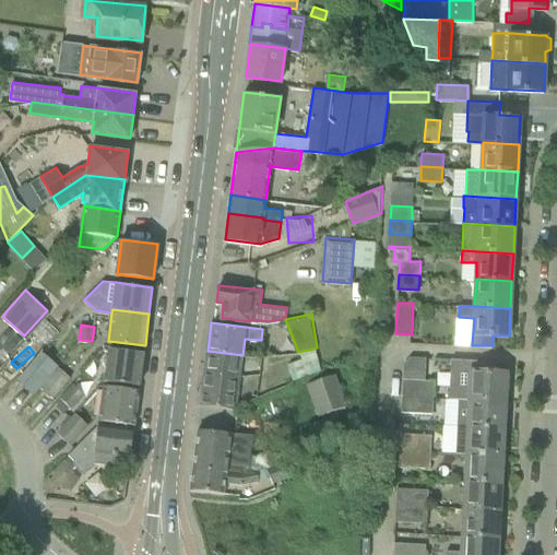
[(140,385),(144,352),(109,347),(105,380),(140,385)]
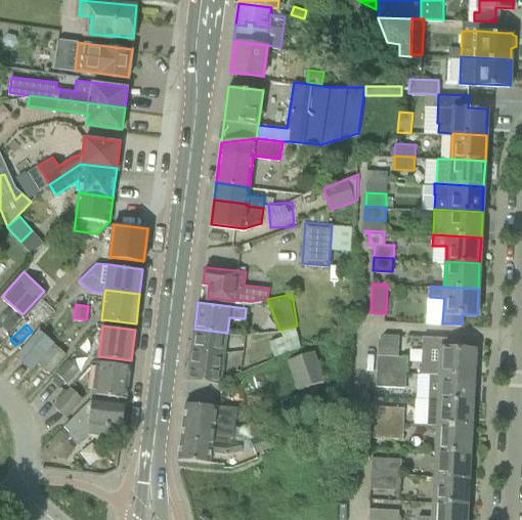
[(39,329),(17,355),(30,365),(51,339),(39,329)]
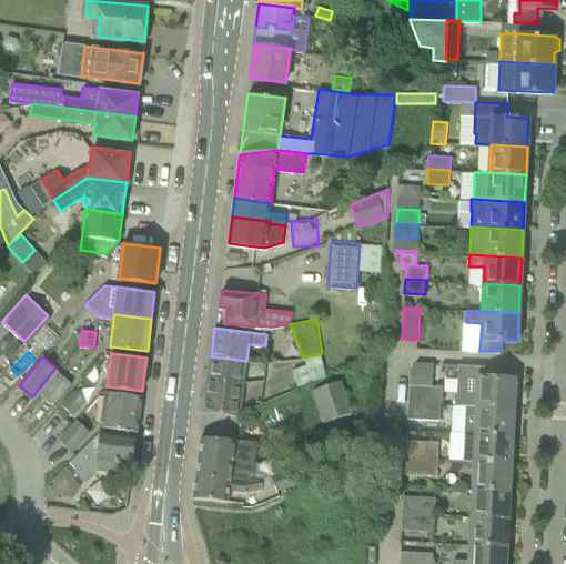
[(246,361),(211,356),(209,374),(226,376),(225,379),(244,381),(246,361)]
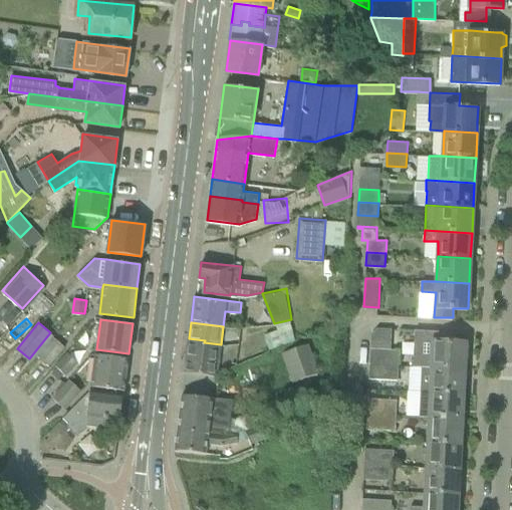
[(342,337),(338,325),(324,330),(328,342),(342,337)]
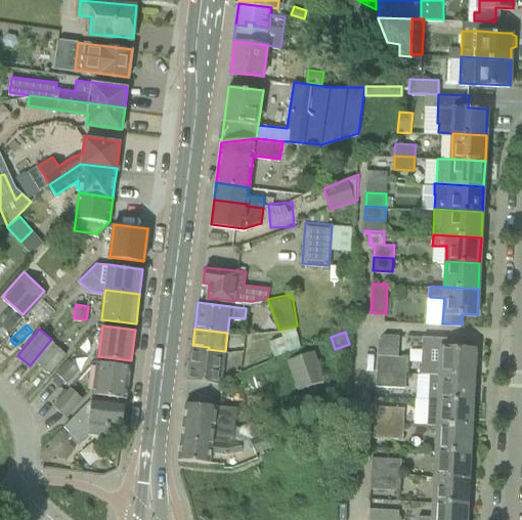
[(276,354),(289,350),(285,337),(272,341),(276,354)]
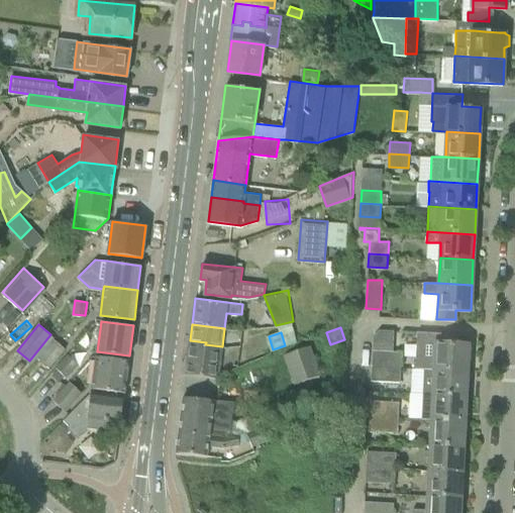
[(65,348),(54,338),(37,356),(49,367),(65,348)]
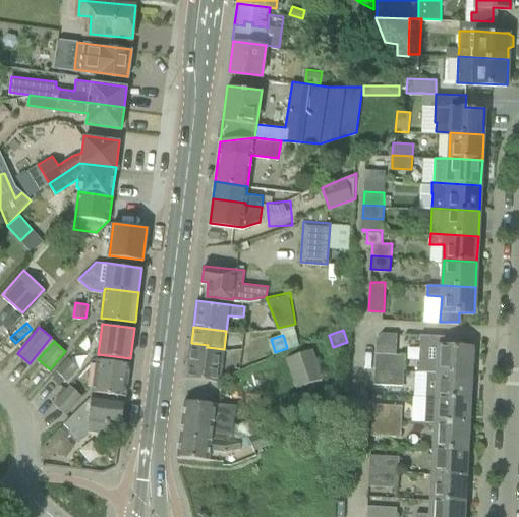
[(208,345),(191,343),(187,377),(220,381),(224,349),(207,347),(208,345)]
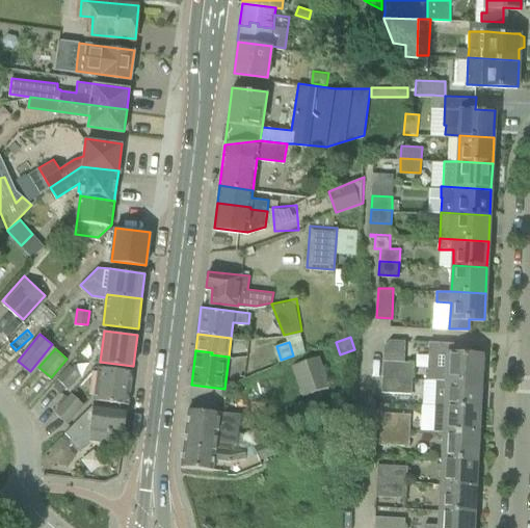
[(448,351),(447,368),(433,367),(433,378),(436,378),(447,379),(447,378),(481,380),(482,353),(448,351)]
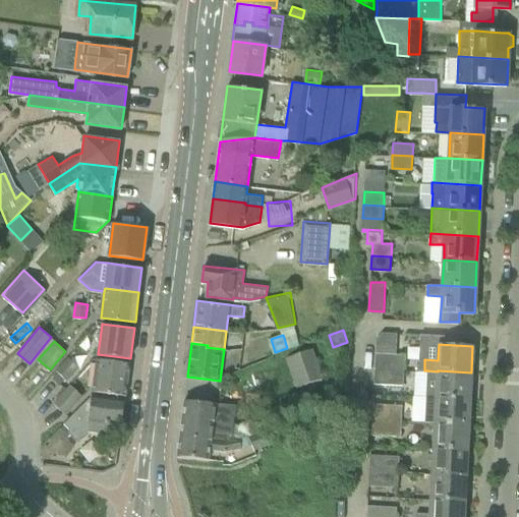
[(324,377),(313,348),(286,357),(296,387),(324,377)]
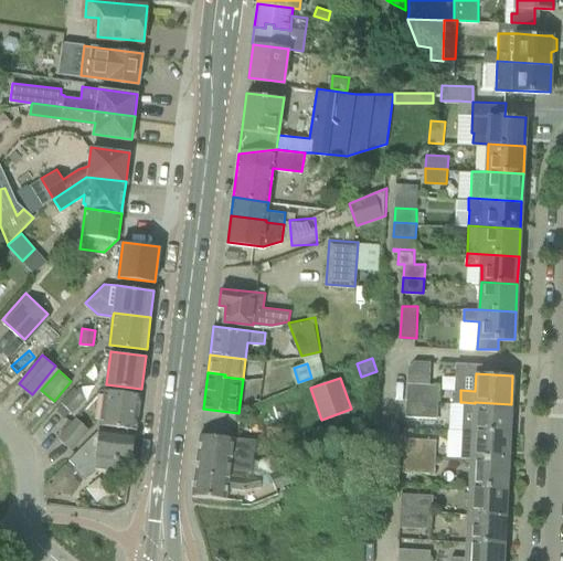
[(406,399),(438,400),(439,384),(407,382),(406,399)]
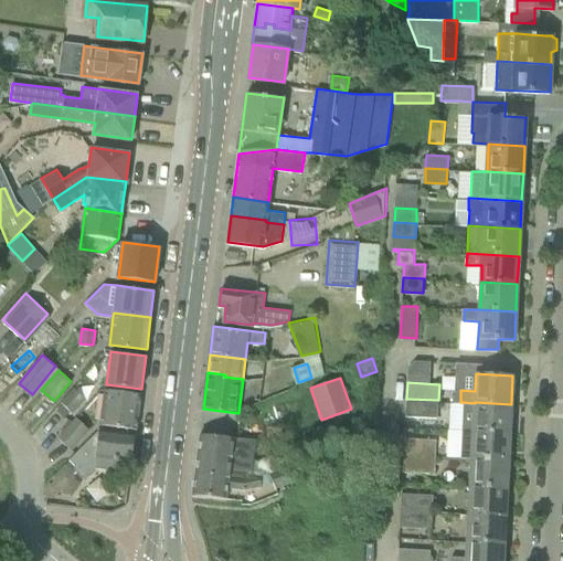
[(74,387),(61,401),(73,411),(85,397),(74,387)]
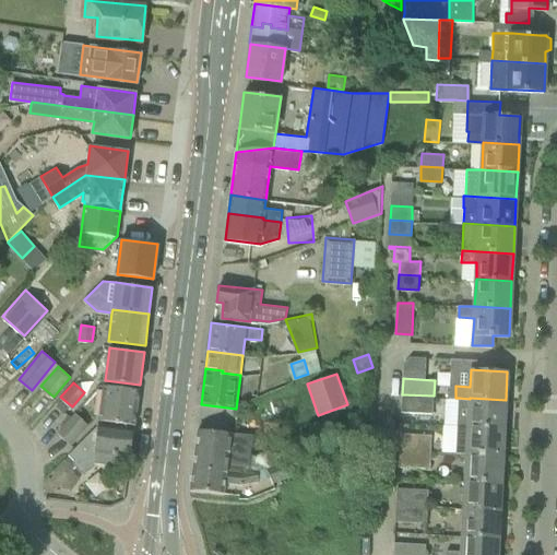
[(99,420),(134,424),(139,389),(105,385),(99,420)]
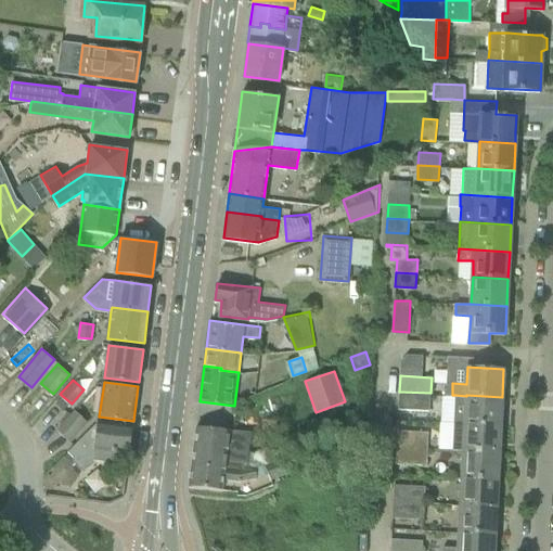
[(431,393),(399,392),(398,408),(429,409),(431,393)]
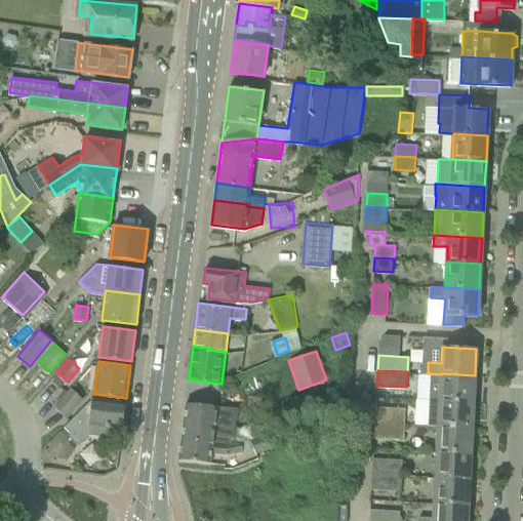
[(431,373),(430,399),(473,401),(475,375),(441,373),(441,374),(431,373)]
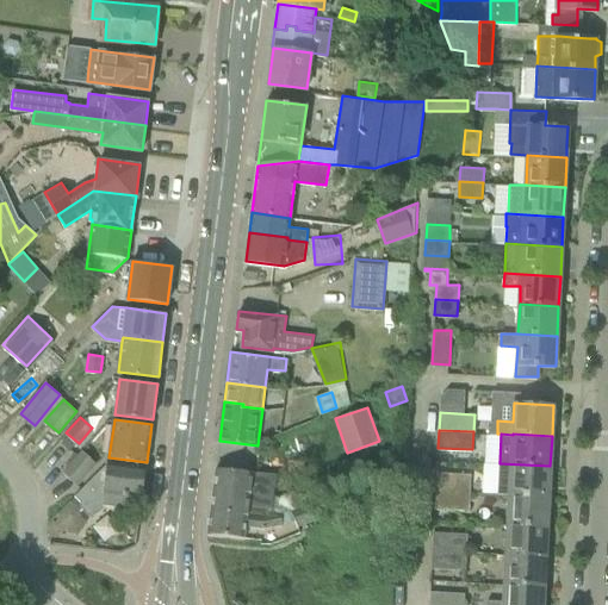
[(76,484),(97,462),(82,449),(62,471),(76,484)]
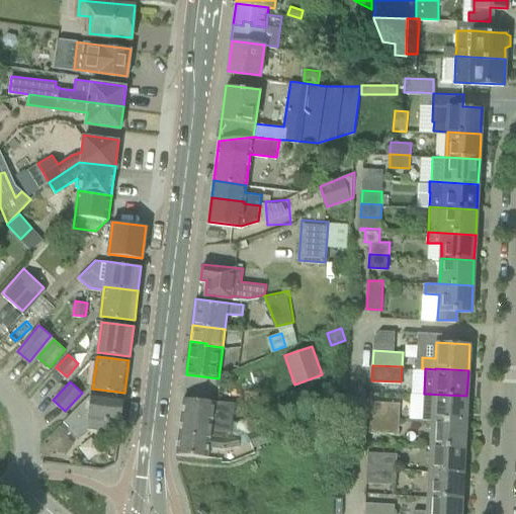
[(58,426),(51,433),(62,438),(66,434),(71,428),(78,435),(88,425),(89,418),(107,420),(121,422),(124,398),(91,393),(64,421),(58,426)]
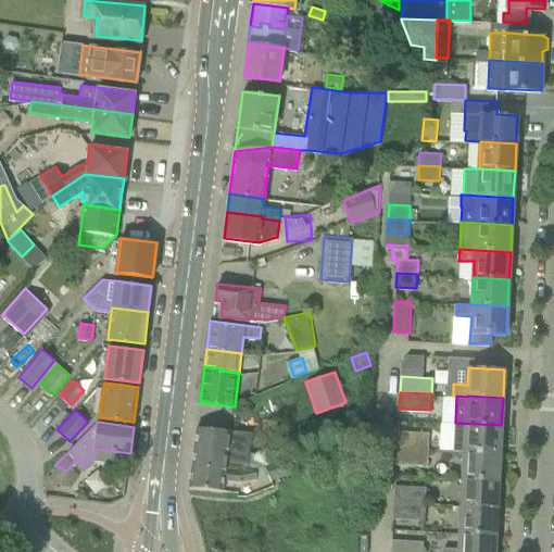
[(501,425),(455,423),(454,450),(464,450),(500,452),(501,425)]
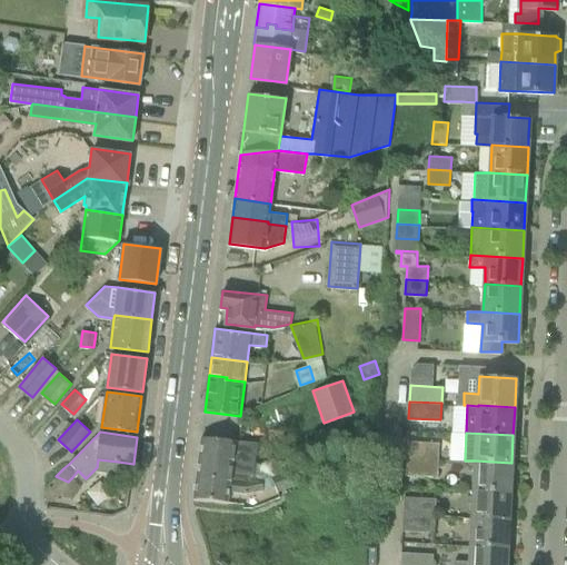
[(201,436),(197,476),(231,481),(231,477),(248,479),(252,479),(252,475),(255,475),(258,444),(201,436)]
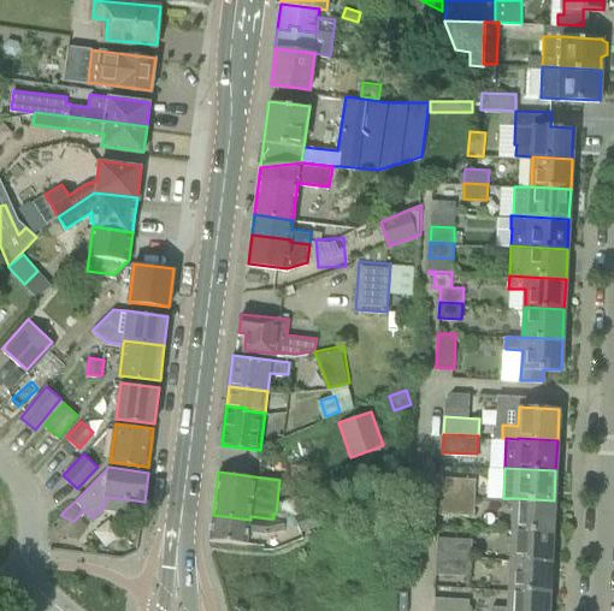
[(441,494),(476,496),(476,478),(441,476),(441,494)]
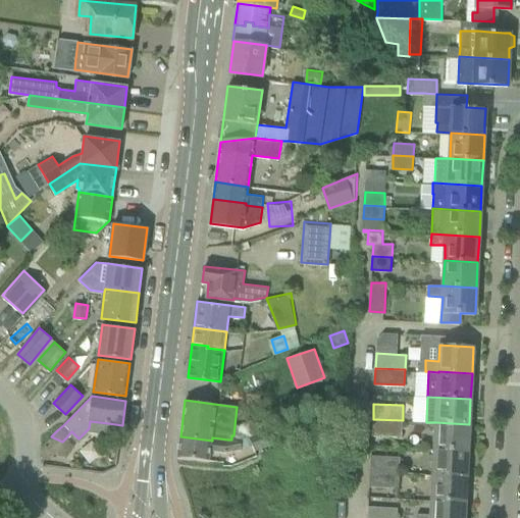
[(403,420),(373,419),(372,434),(402,436),(403,420)]
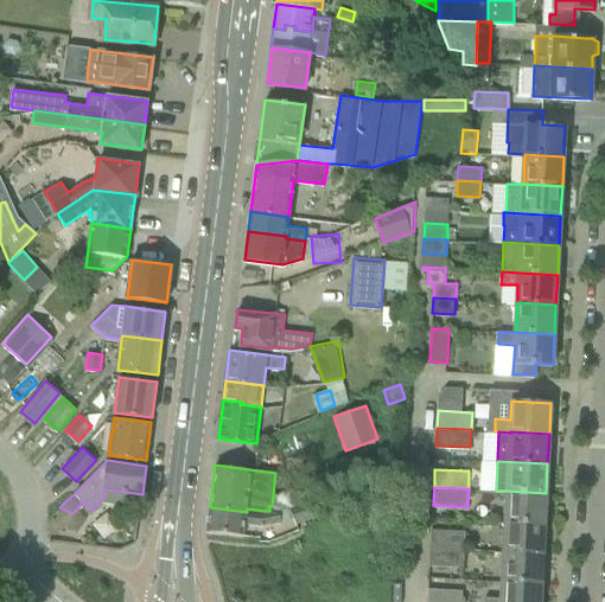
[(546,493),(507,491),(505,520),(545,523),(546,493)]
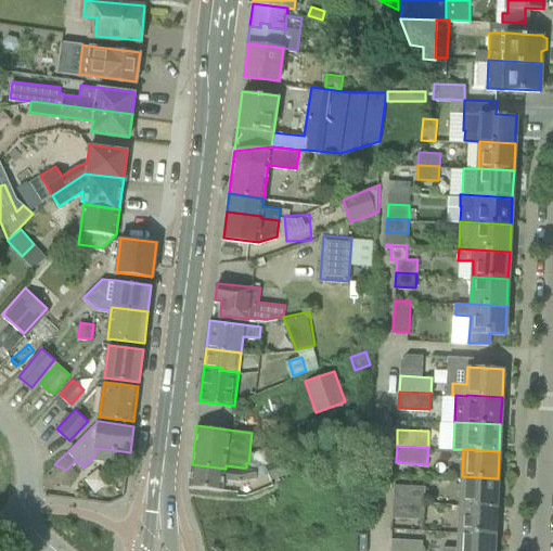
[(290,470),(284,456),(266,463),(272,477),(290,470)]
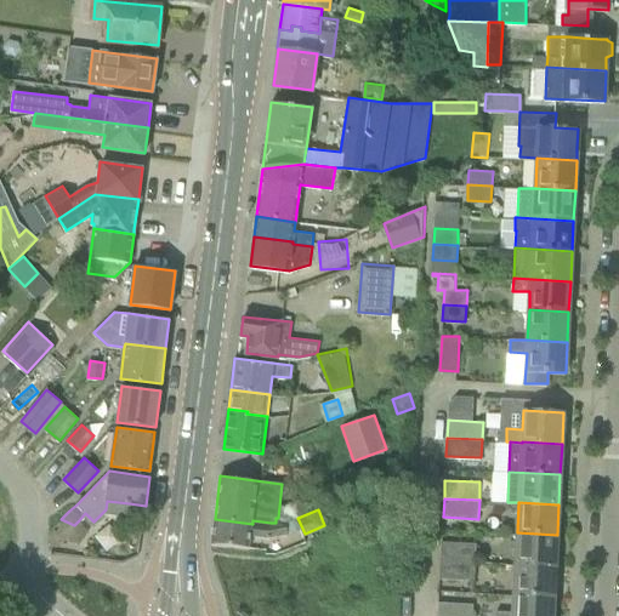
[(253,524),(215,519),(211,543),(250,548),(251,534),(267,535),(288,532),(287,520),(276,523),(271,523),(253,520),(253,524)]
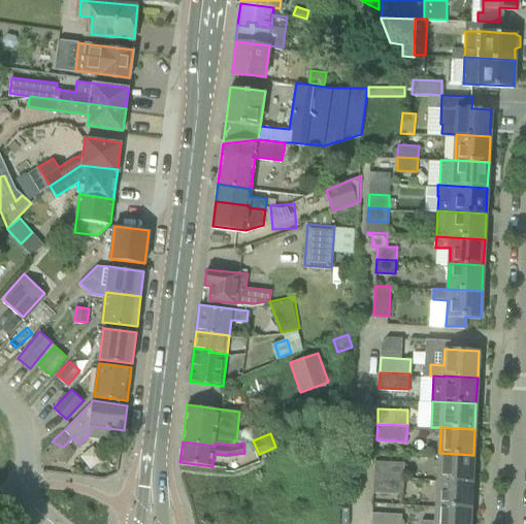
[(473,455),(439,453),(438,479),(471,481),(473,455)]
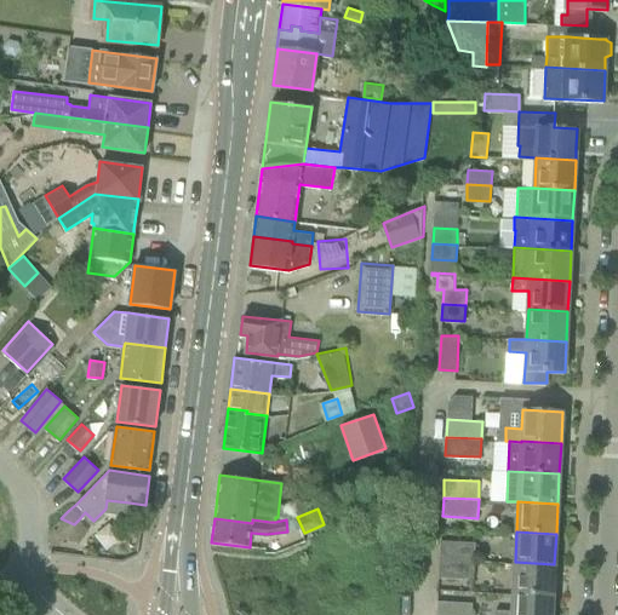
[(441,539),(440,558),(475,559),(476,541),(441,539)]
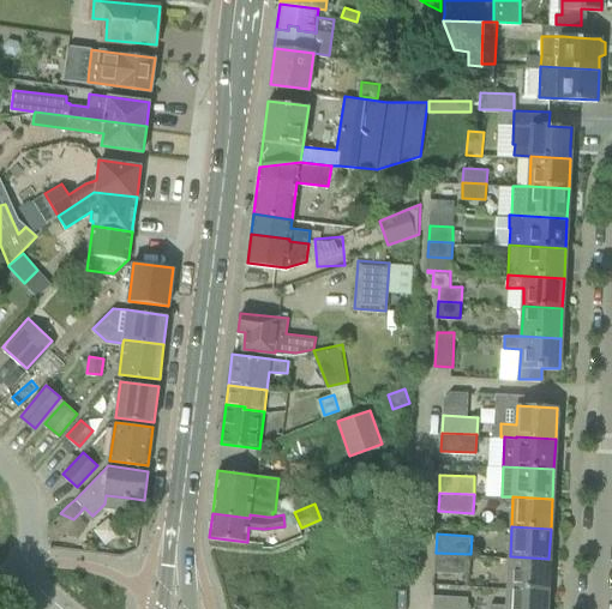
[(471,554),(436,553),(435,571),(469,573),(471,554)]
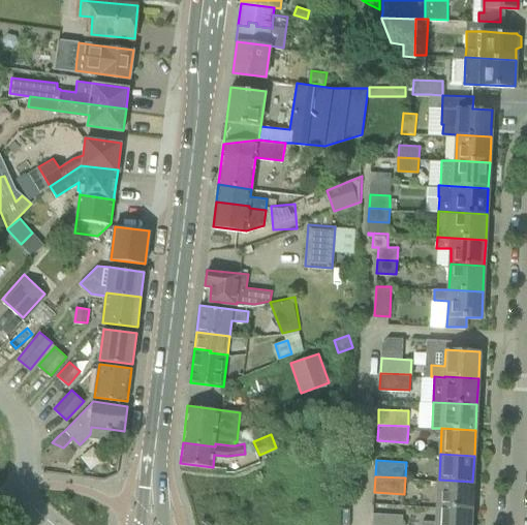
[(472,482),(439,480),(437,505),(471,507),(472,482)]
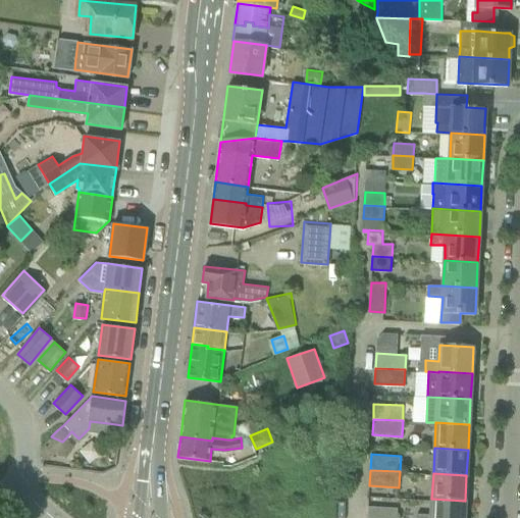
[(417,514),(417,517),(464,517),(465,501),(431,499),(431,515),(417,514)]
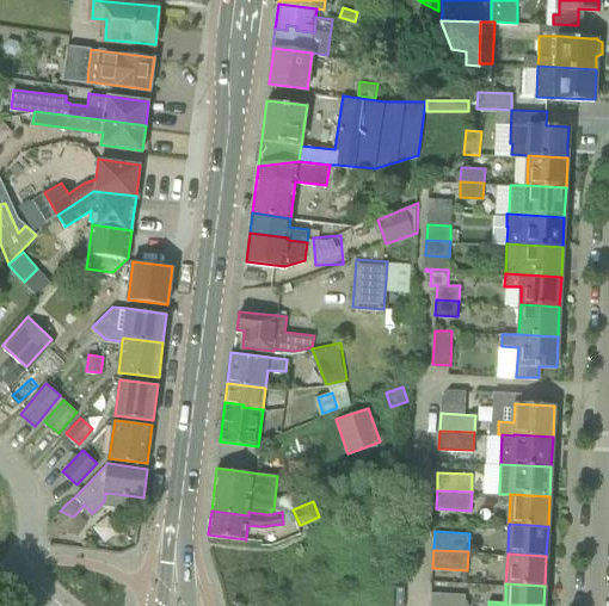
[(431,592),(430,605),(465,605),(466,594),(431,592)]
